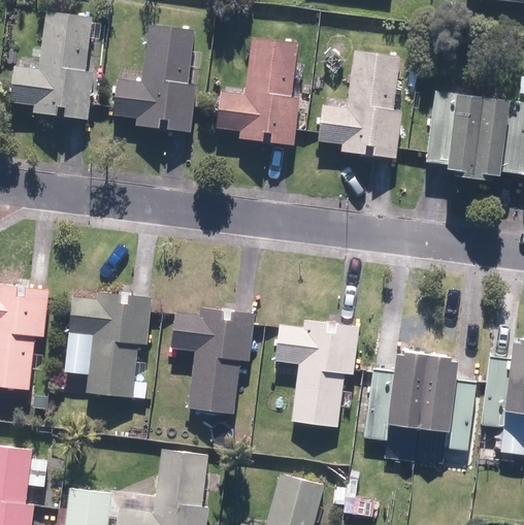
[(95,15),(43,12),(40,69),(10,67),(8,106),(30,107),(30,121),(90,124),(95,15)]
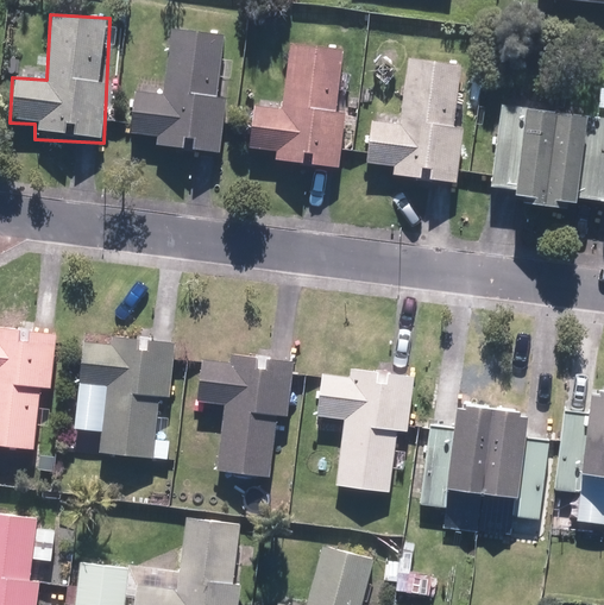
[(222,37),(170,32),(163,95),(134,92),(130,136),(163,139),(162,150),(224,157),(231,95),(216,93),(222,37)]
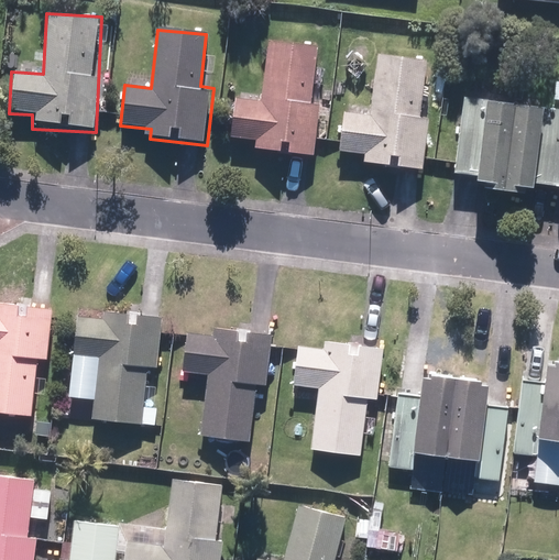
[(316,45),(267,41),(263,99),(234,96),(231,138),(252,139),(251,149),(319,153),(324,101),(311,100),(316,45)]
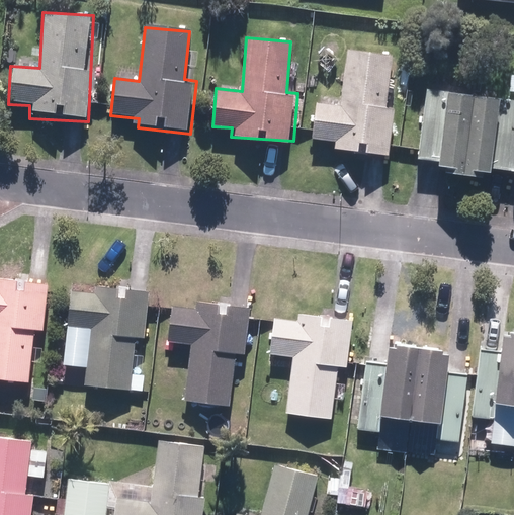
[(392,55),(346,53),(342,107),(316,105),(313,141),(335,142),(334,151),(391,155),(394,108),(388,107),(392,55)]
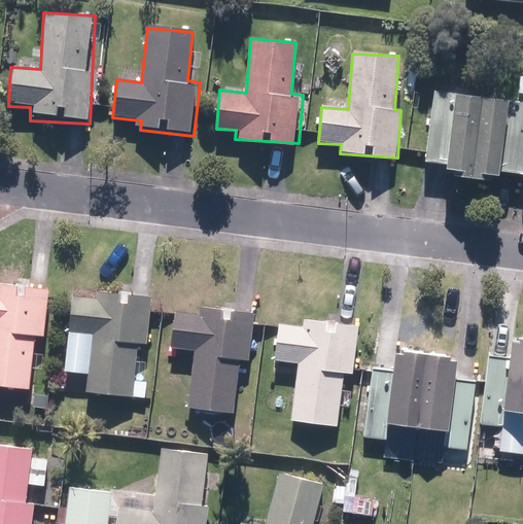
[(522,100),(433,89),(424,163),(443,165),(442,172),(494,179),(495,172),(522,175),(522,100)]
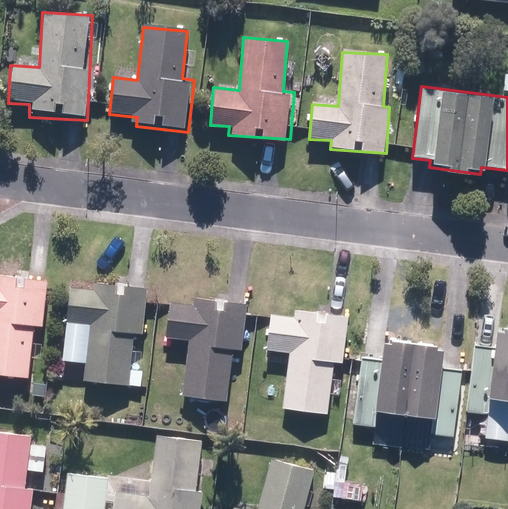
[(14,279),(0,278),(0,376),(32,379),(35,329),(12,328),(12,325),(44,327),(47,279),(23,278),(22,289),(13,289),(14,279)]
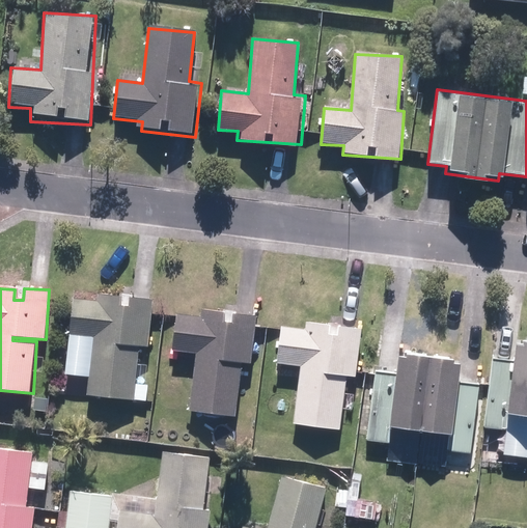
[(119,297),(71,297),(70,339),(90,339),(89,399),(149,400),(149,380),(137,380),(137,349),(116,349),(116,343),(148,343),(148,298),(125,297),(125,305),(118,305),(119,297)]
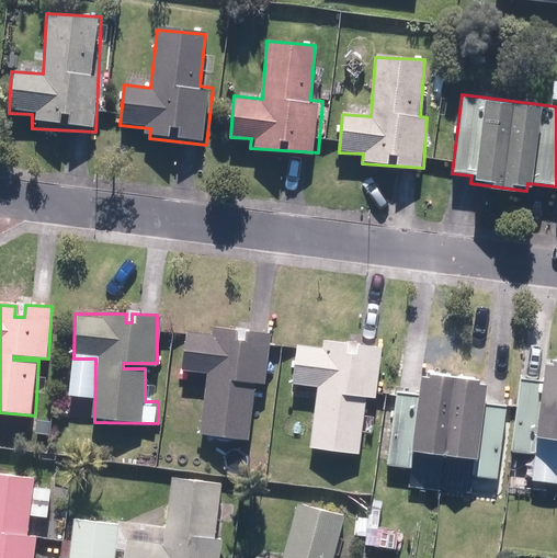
[(272,332),(214,327),(213,334),(185,332),(181,371),(208,374),(203,435),(250,440),(256,382),(266,383),(272,332)]
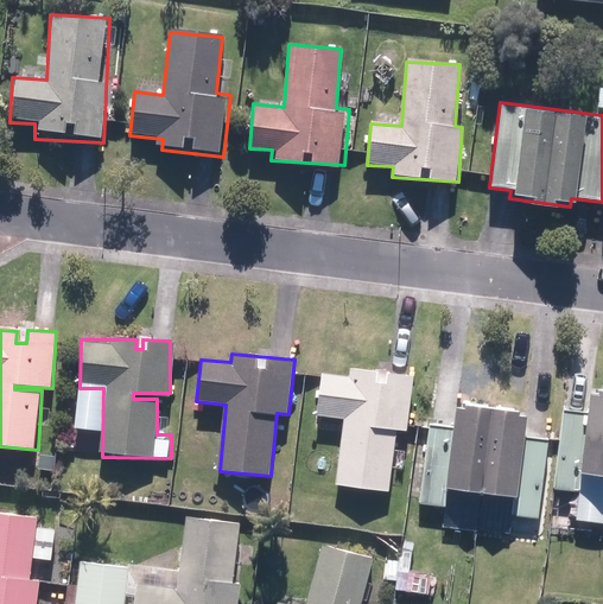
[(350,374),(322,373),(319,420),(337,421),(335,487),(394,489),(397,432),(414,432),(417,368),(350,366),(350,374)]
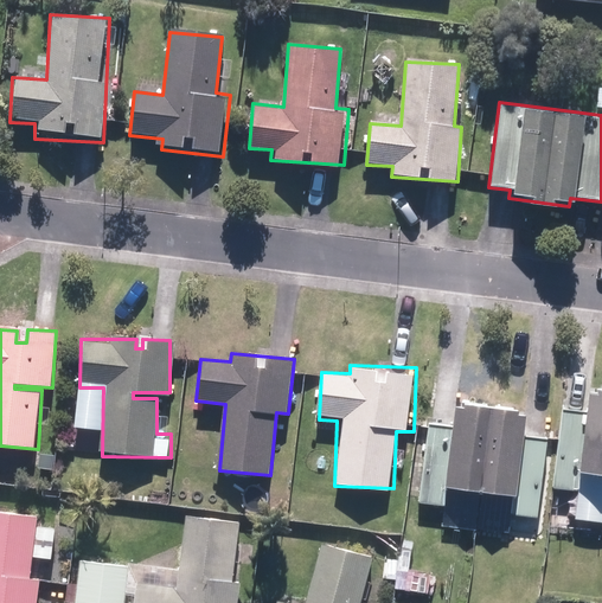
[(561,408),(552,489),(582,492),(583,474),(601,476),(601,391),(587,390),(584,410),(561,408)]
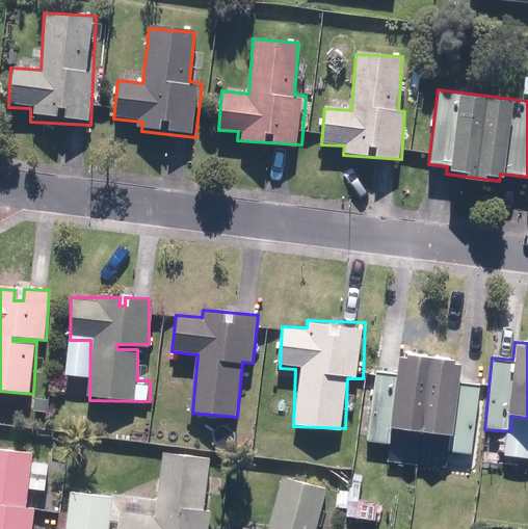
[(452,435),(455,385),(457,362),(396,358),(395,375),(392,428),(394,428),(394,431),(452,435)]
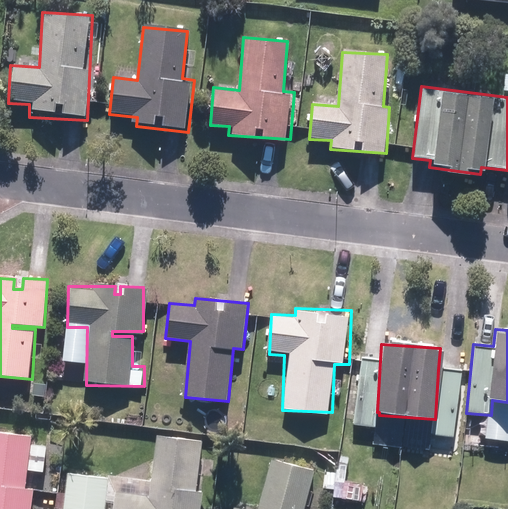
[(377,412),(380,361),(360,360),(356,424),(376,425),(377,412)]
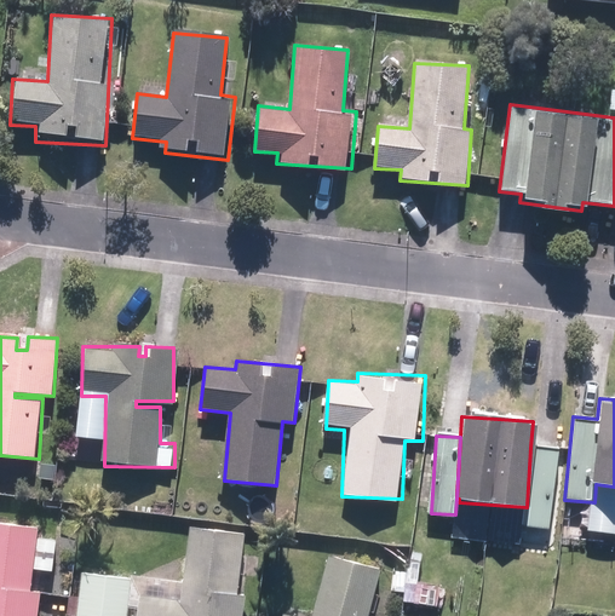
[(530,448),(527,507),(526,527),(549,528),(553,450),(530,448)]
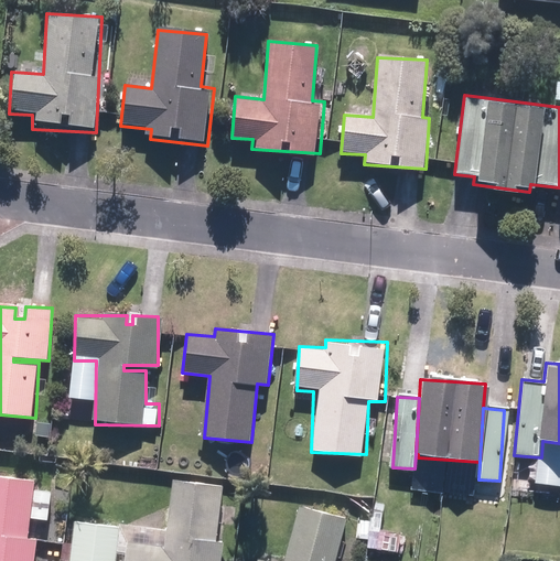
[(35,479),(0,477),(0,560),(35,560),(36,535),(30,535),(31,518),(51,519),(52,488),(35,487),(35,479)]
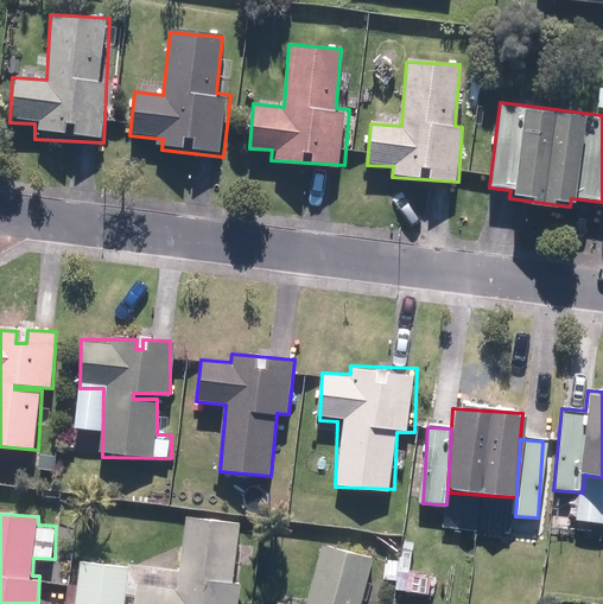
[(241,520),(183,515),(177,587),(133,584),(132,603),(239,603),(241,579),(236,579),(241,520)]
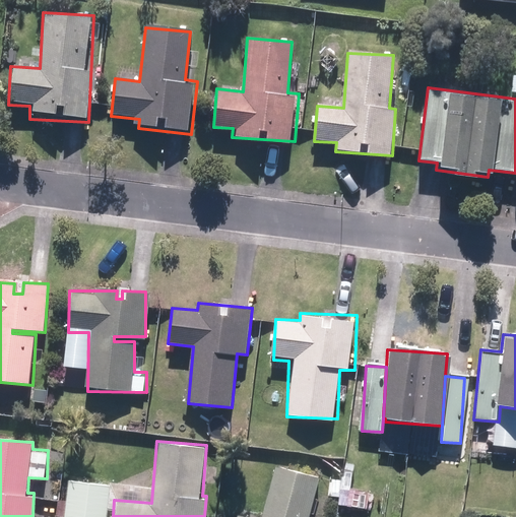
[(308,516),(318,478),(272,467),(259,516),(258,516),(237,512),(236,516),(308,516)]
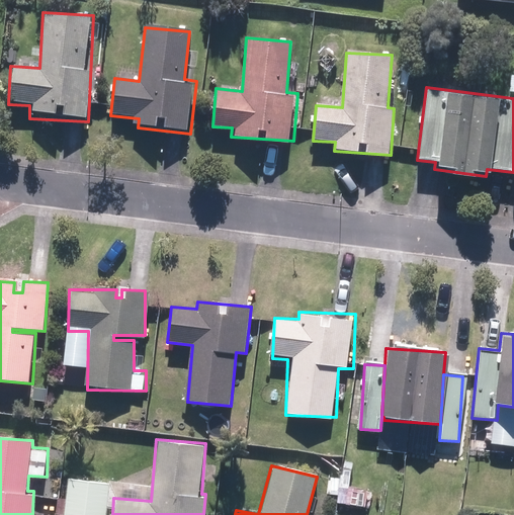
[(107,514),(111,480),(68,475),(63,514),(107,514)]
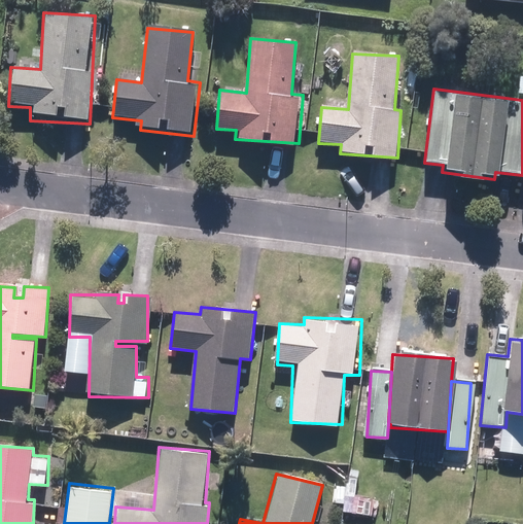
All buildings are outlined.
